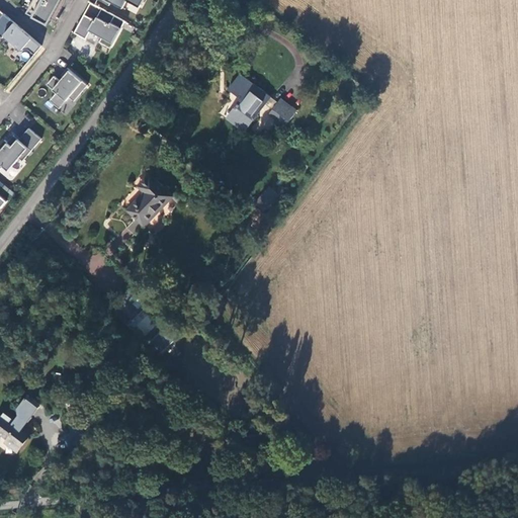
[(62,0),(33,0),(26,13),(49,25),(62,0)]
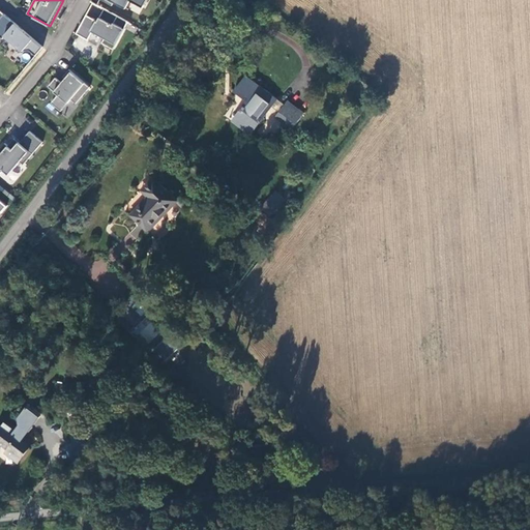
[(121,28),(125,21),(105,9),(98,21),(92,18),(87,27),(82,24),(77,33),(89,39),(93,31),(106,37),(102,42),(113,49),(124,30),(121,28)]
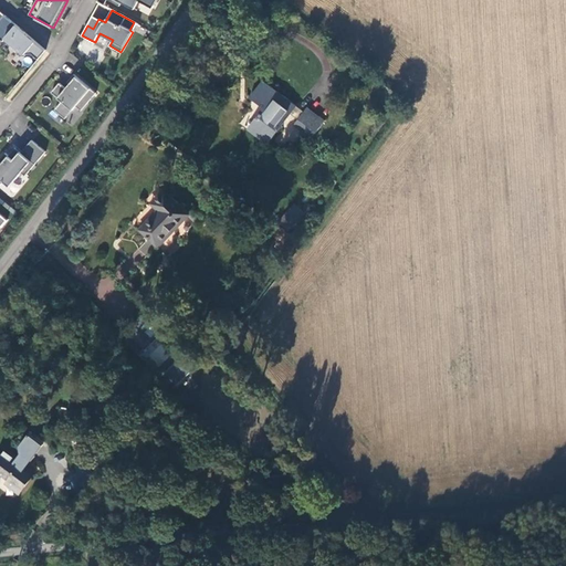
[(18,55),(31,54),(38,60),(46,50),(4,14),(0,20),(0,38),(3,41),(6,38),(18,48),(18,55)]
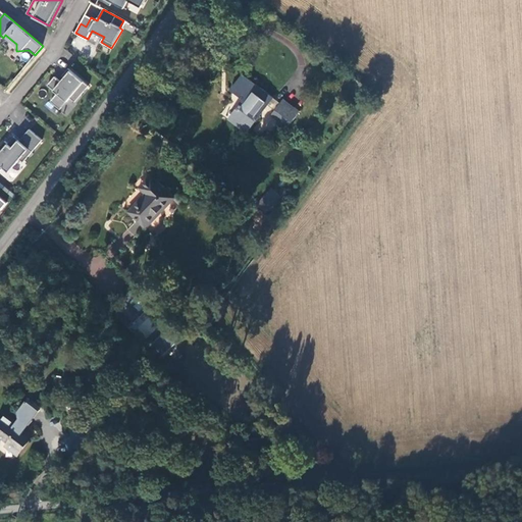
[(89,86),(68,68),(62,75),(66,79),(62,83),(55,76),(48,85),(57,93),(51,101),(60,109),(70,98),(75,102),(89,86)]
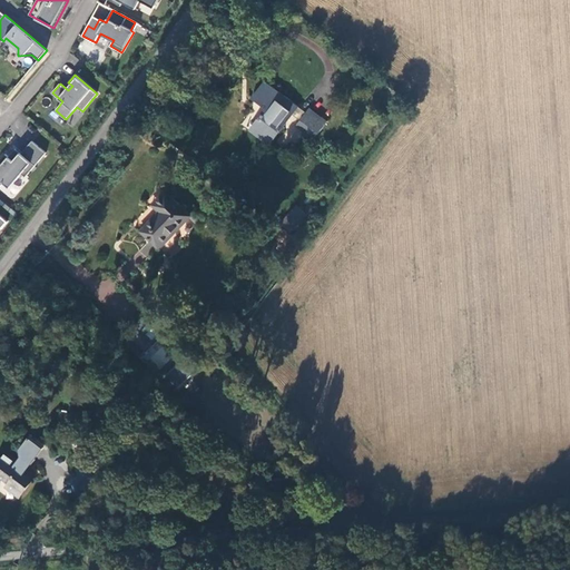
[(292,115),(298,107),(264,80),(252,97),(266,108),(249,130),(269,145),(292,115)]
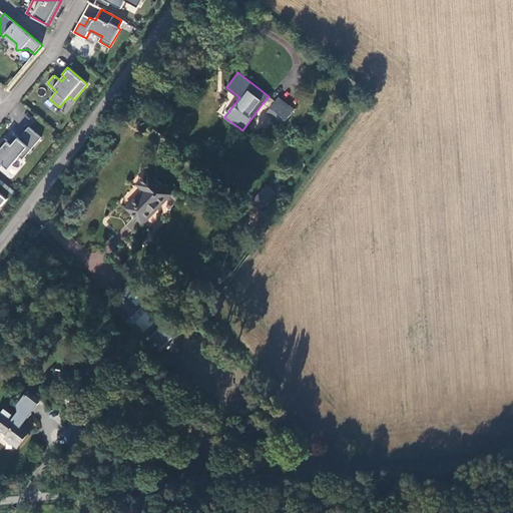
[(270,109),(276,101),(269,96),(263,103),(270,109)]
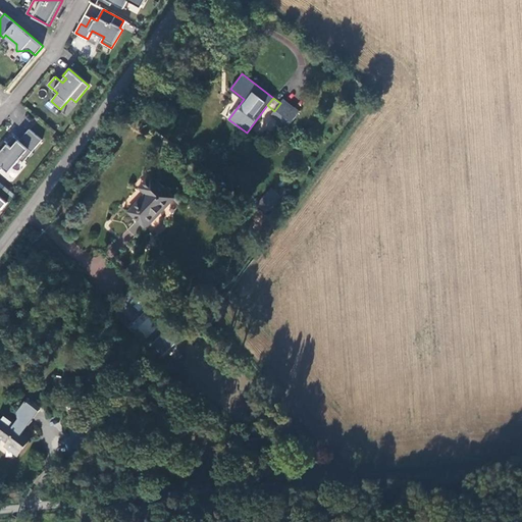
[(301,111),(283,99),(280,103),(274,111),(270,116),(288,128),(301,111)]
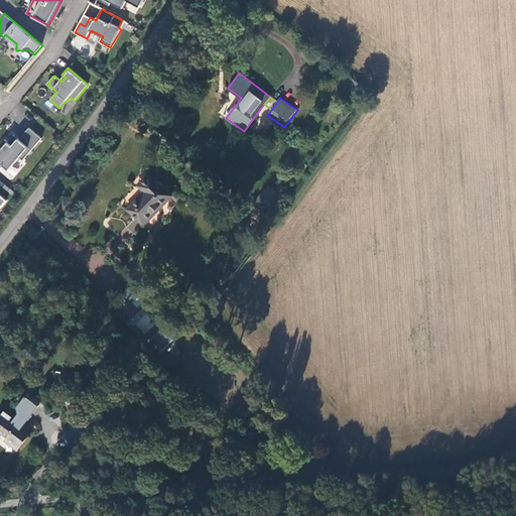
[(19,138),(12,145),(5,139),(0,145),(0,149),(1,150),(0,151),(0,168),(0,169),(3,165),(9,170),(20,157),(23,160),(42,138),(29,127),(20,139),(19,138)]
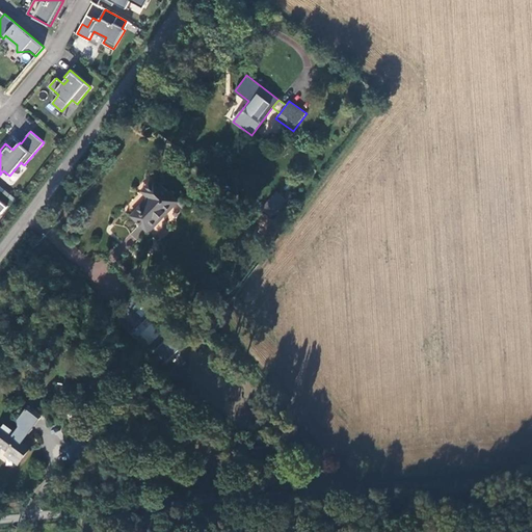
[(129,215),(136,222),(147,233),(178,202),(155,180),(142,192),(148,197),(129,215)]
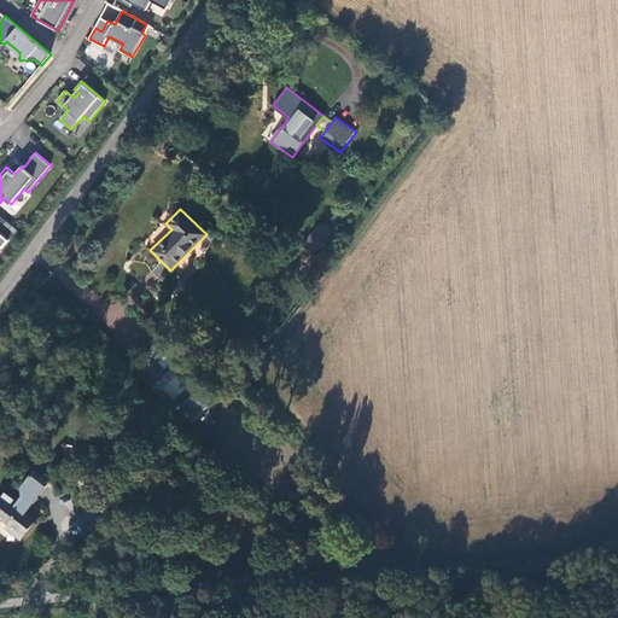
[(145,362),(132,375),(150,394),(163,379),(145,362)]
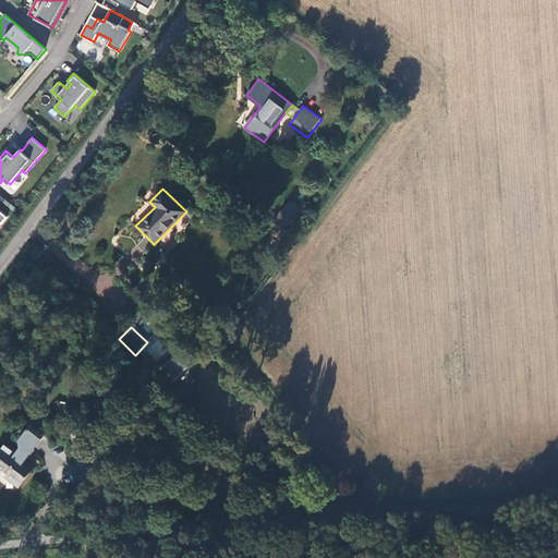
[(147,342),(135,355),(169,387),(189,364),(155,334),(147,342)]
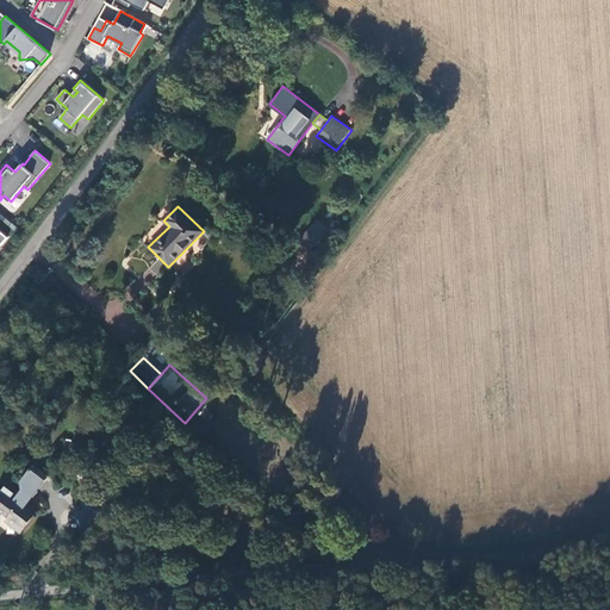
[(47,479),(31,468),(20,479),(22,489),(16,497),(2,487),(0,491),(0,514),(7,520),(5,523),(20,534),(36,512),(26,506),(47,479)]
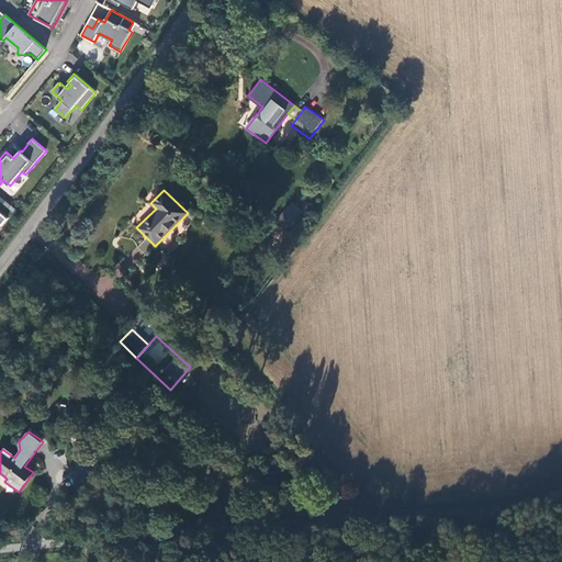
All buildings are outlined.
